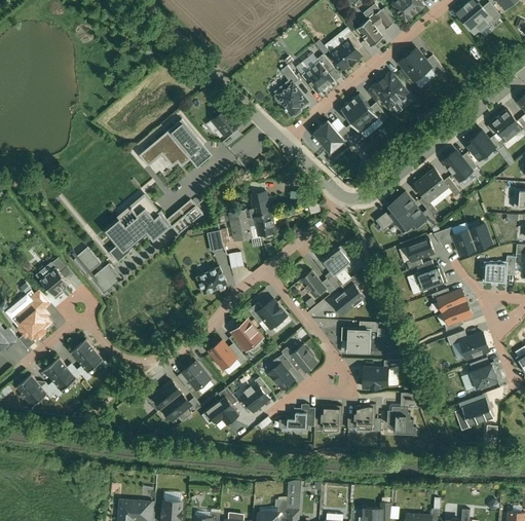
[(398,0),(391,5),(406,23),(425,7),(419,0),(398,0)]
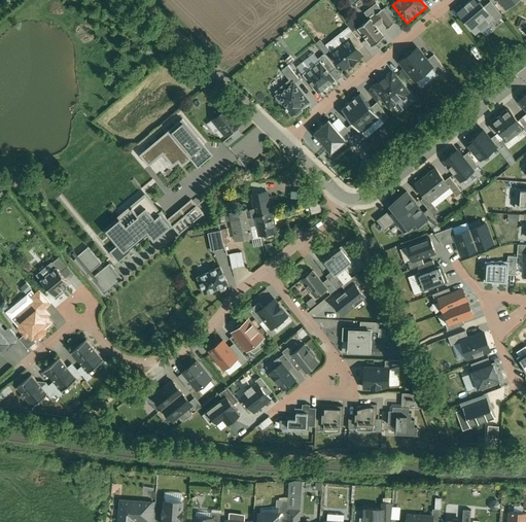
[(497,0),(499,1),(505,9),(518,0),(497,0)]
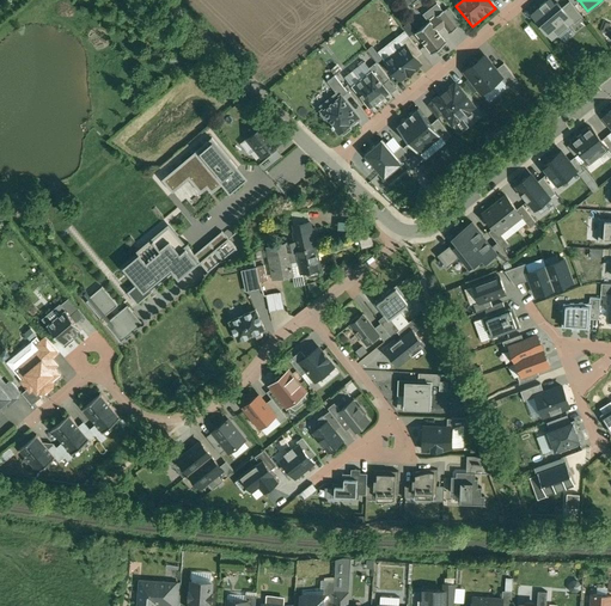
[(549,2),(532,16),(553,41),(572,24),(573,24),(561,11),(557,5),(554,7),(549,2)]
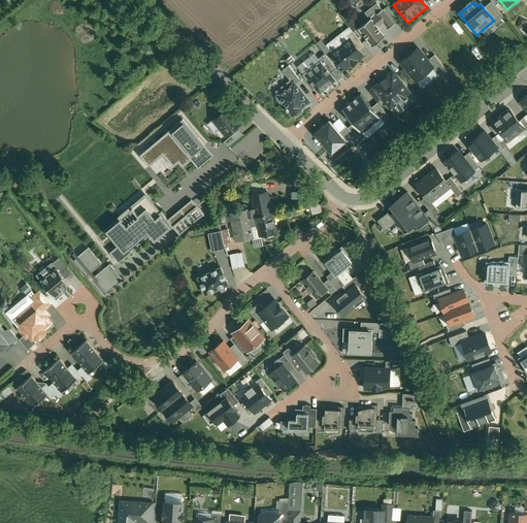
[(493,6),(491,3),(484,9),(494,21),(493,21),(495,23),(502,17),(493,6)]
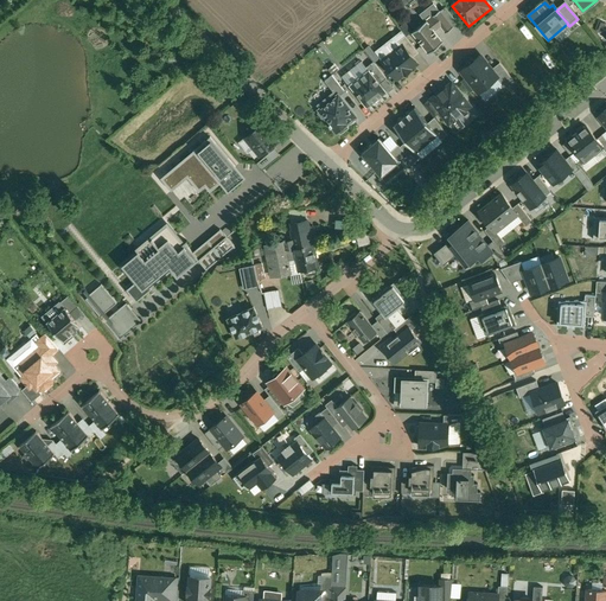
[(451,16),(446,8),(440,13),(445,20),(451,16)]
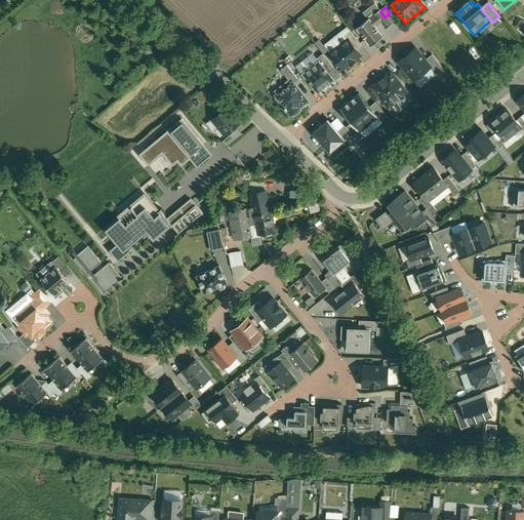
[(380,11),(357,30),(371,48),(384,38),(376,29),(381,25),(386,31),(392,26),(385,17),(380,11)]
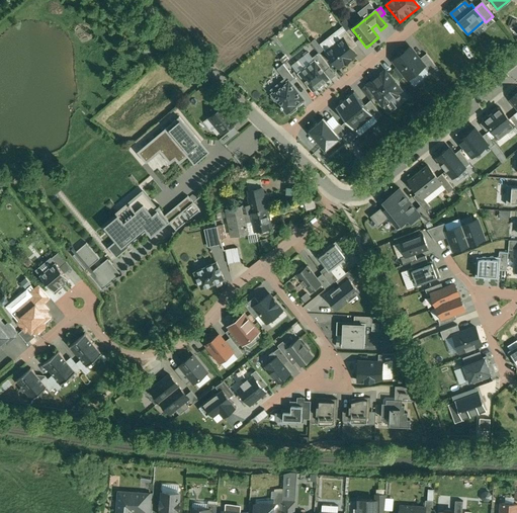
[(357,47),(346,32),(340,37),(343,40),(344,40),(352,51),(357,47)]
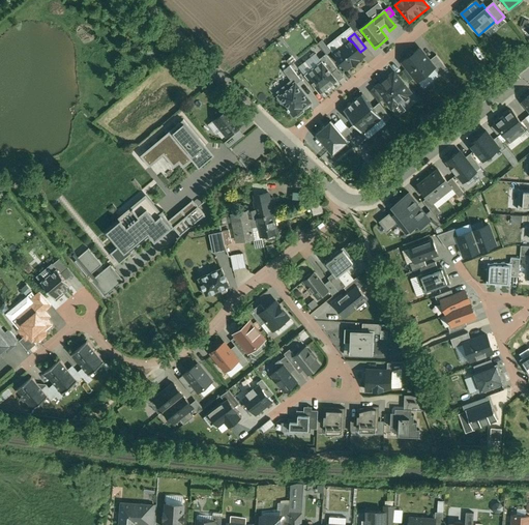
[(351,41),(334,55),(347,70),(353,66),(358,62),(364,57),(360,52),(352,41),(351,41)]
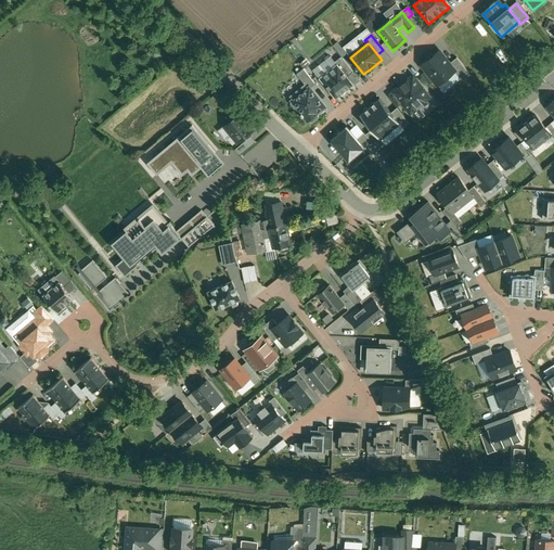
[(421,66),(437,87),(455,73),(448,64),(439,52),(421,66)]
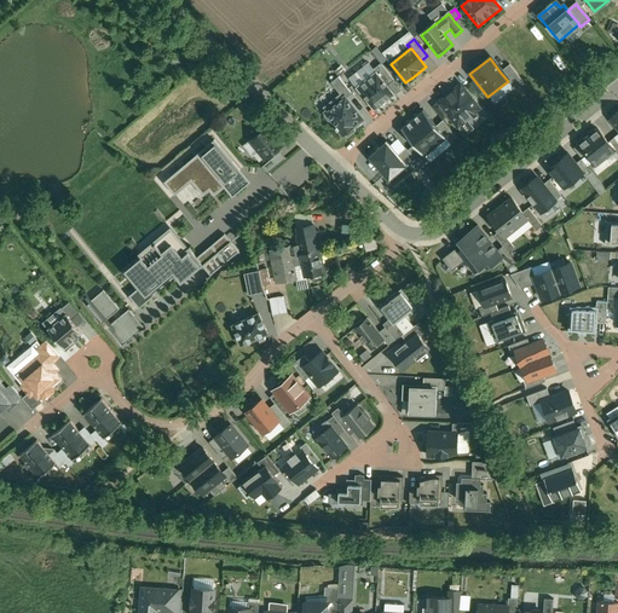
[(508,64),(500,71),(508,81),(513,87),(521,81),(508,64)]
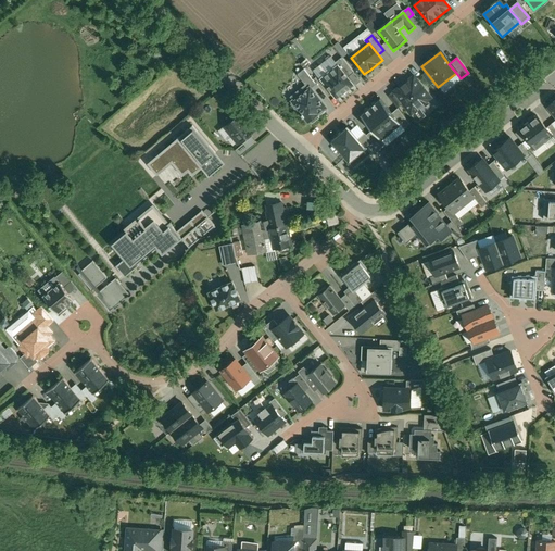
[(335,64),(337,66),(338,66),(348,78),(353,74),(341,59),(335,64)]
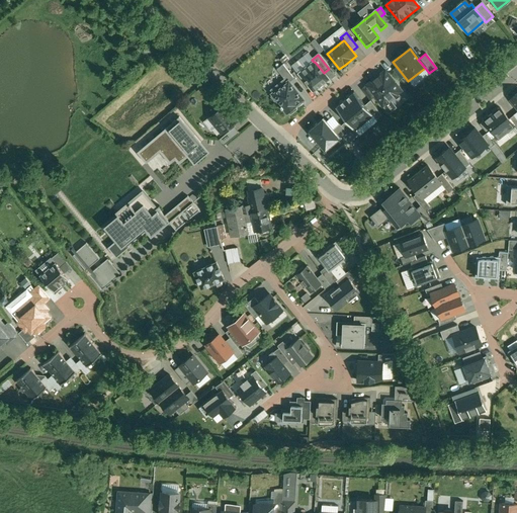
[(314,62),(297,75),(313,94),(330,81),(324,73),(315,62),(314,62)]
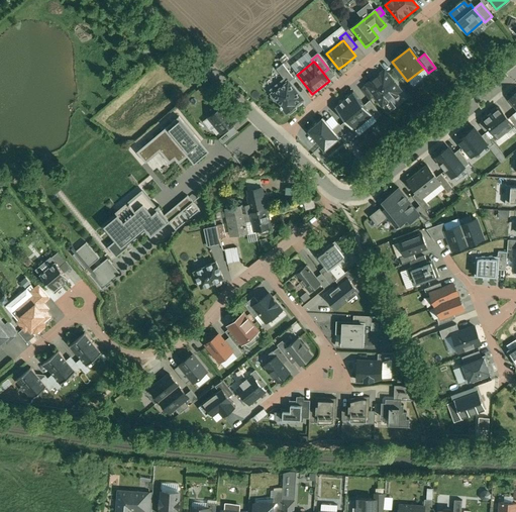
[(292,77),(283,66),(277,71),(286,82),(292,77)]
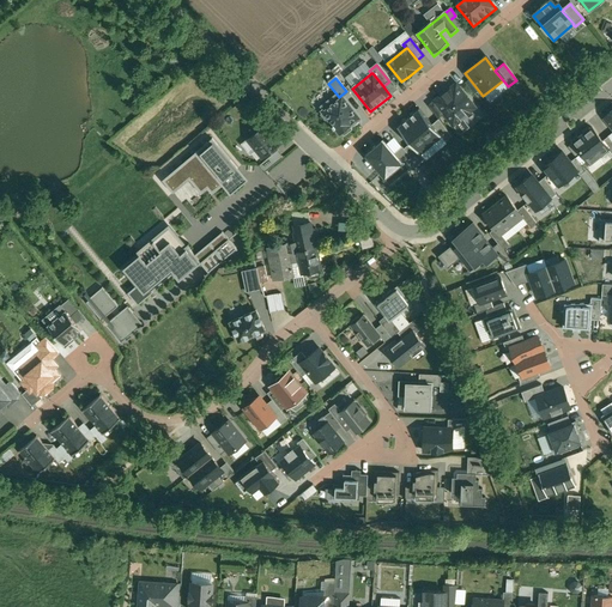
[(456,85),(434,103),(444,116),(453,127),(476,110),(456,85)]
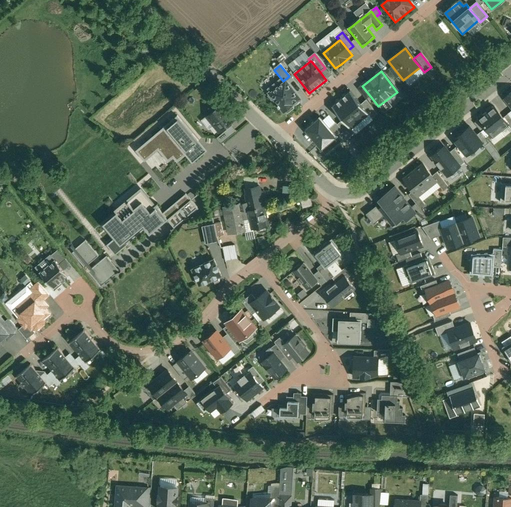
[(285,82),(277,88),(276,87),(270,91),(271,93),(270,94),(271,95),(269,97),(274,103),(275,101),(279,105),(278,106),(280,109),(281,108),(285,113),(286,112),(287,113),(293,109),(292,107),(293,106),(293,105),(294,104),(295,105),(298,102),(298,101),(300,100),(285,82)]
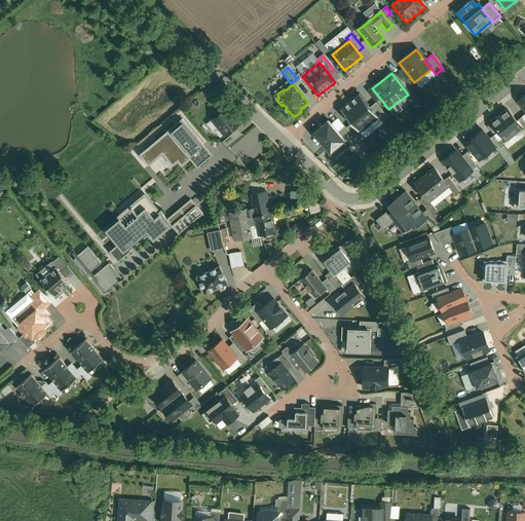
[(381,100),(372,88),(367,91),(374,102),(376,104),(381,100)]
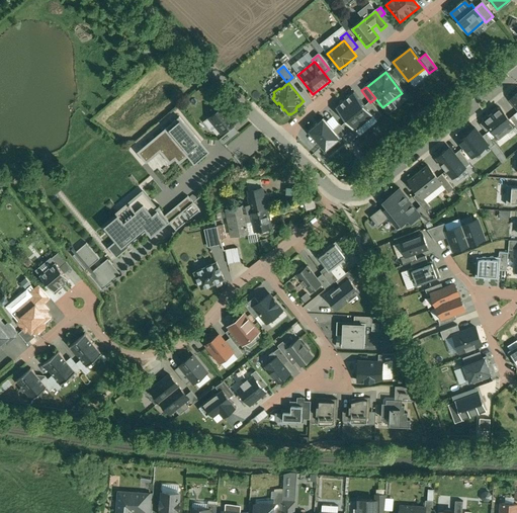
[(351,91),(334,106),(346,120),(352,129),(369,114),(362,105),(351,91)]
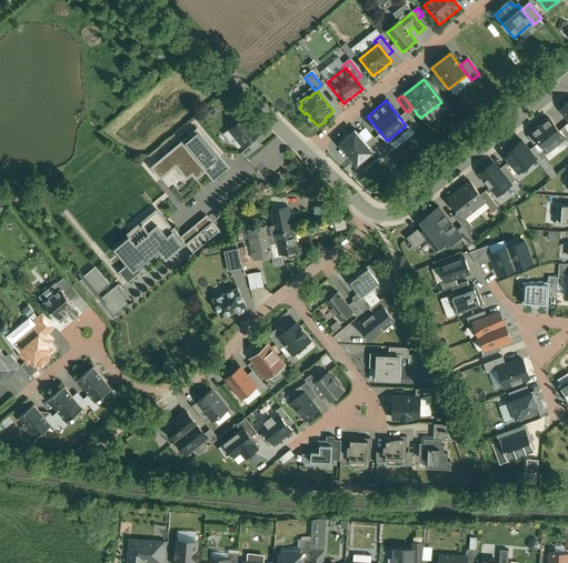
[(405,110),(398,116),(406,126),(411,131),(418,126),(407,112),(405,110)]
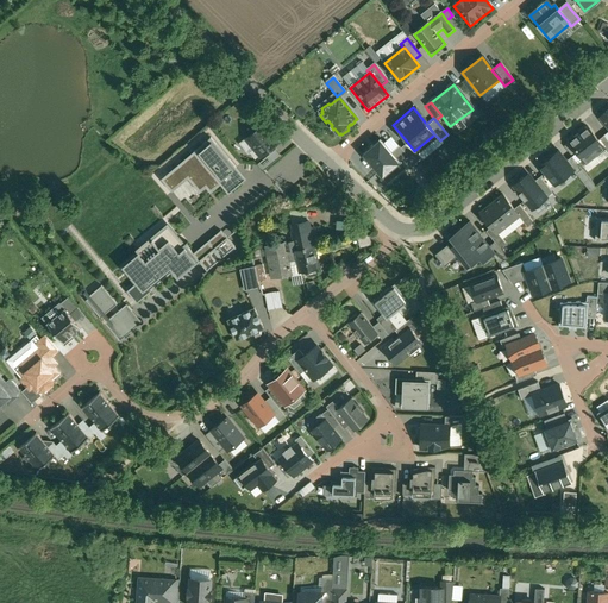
[(279,145),(263,126),(246,140),(262,158),(279,145)]
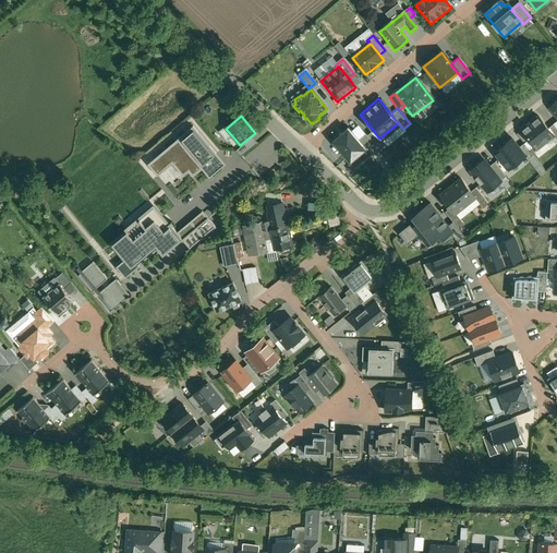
[(541,119),(523,132),(537,151),(554,139),(555,137),(547,128),(541,119)]
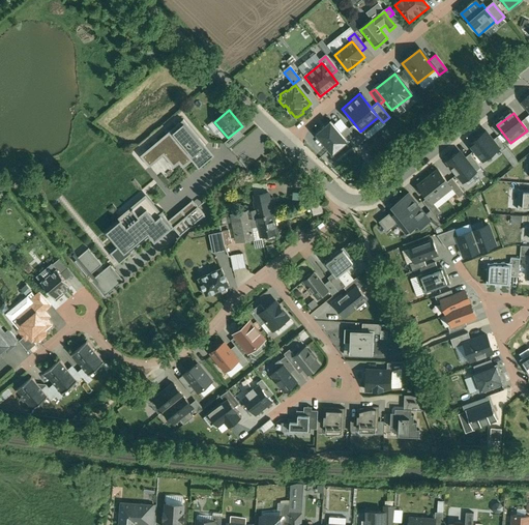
[(528,122),(525,117),(520,121),(527,130),(526,132),(528,135),(528,133),(528,122)]
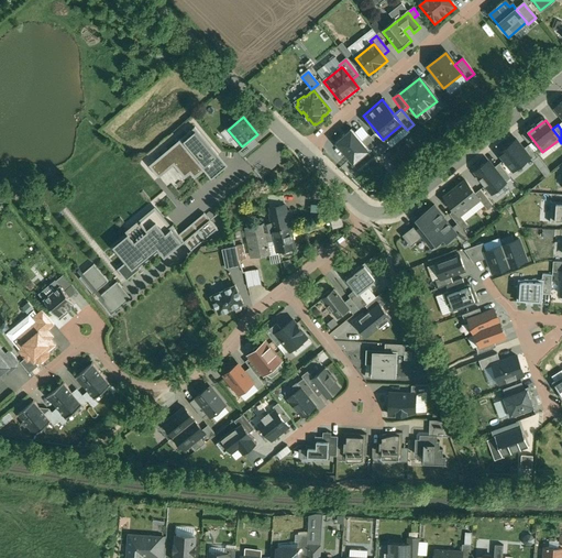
[(200,171),(209,179),(226,165),(191,127),(147,165),(157,176),(172,164),(183,177),(188,173),(193,177),(200,171)]
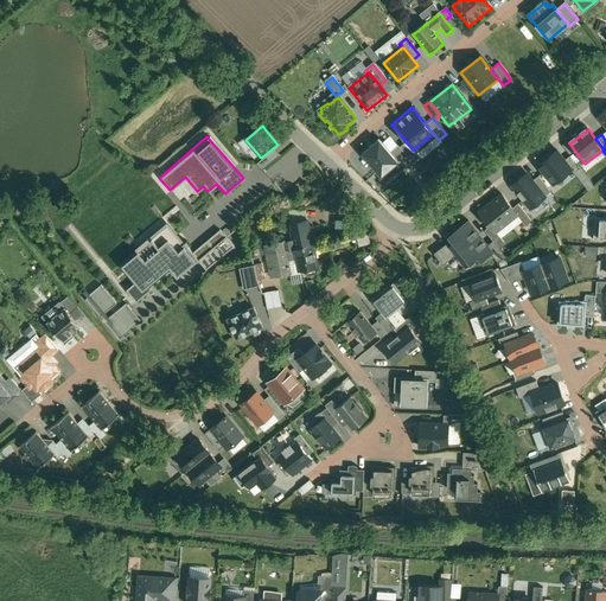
[(375,136),(357,151),(376,174),(394,160),(387,152),(375,136)]
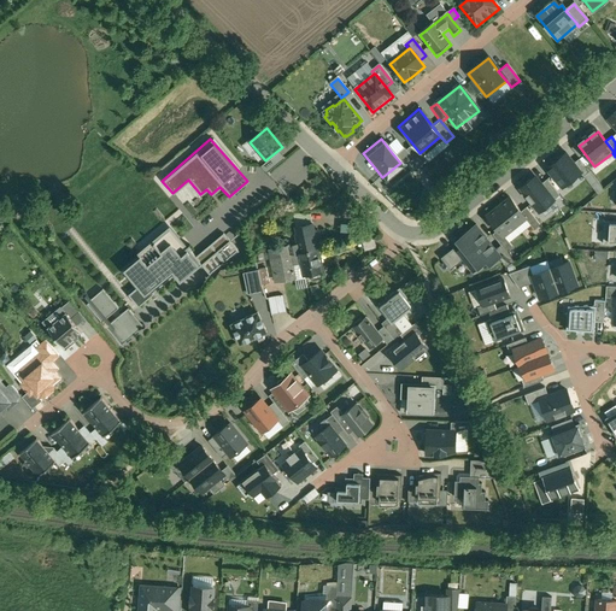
[(412,144),(404,151),(415,164),(417,166),(426,159),(420,153),(412,144)]
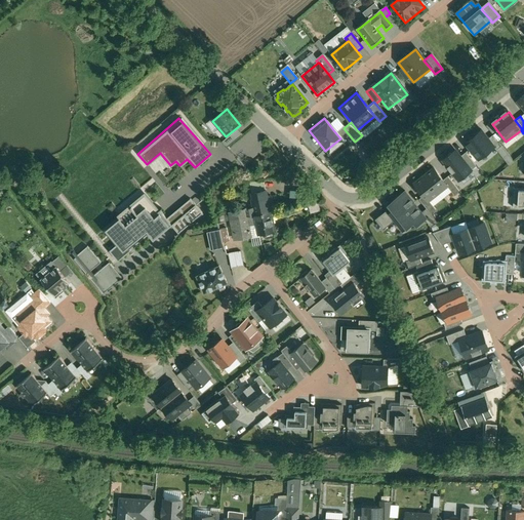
[(341,125),(334,131),(340,138),(346,146),(353,140),(344,128),(341,125)]
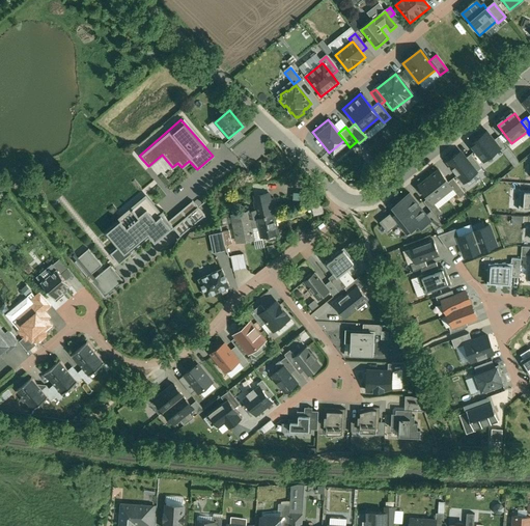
[(241,132),(230,141),(234,145),(245,137),(241,132)]
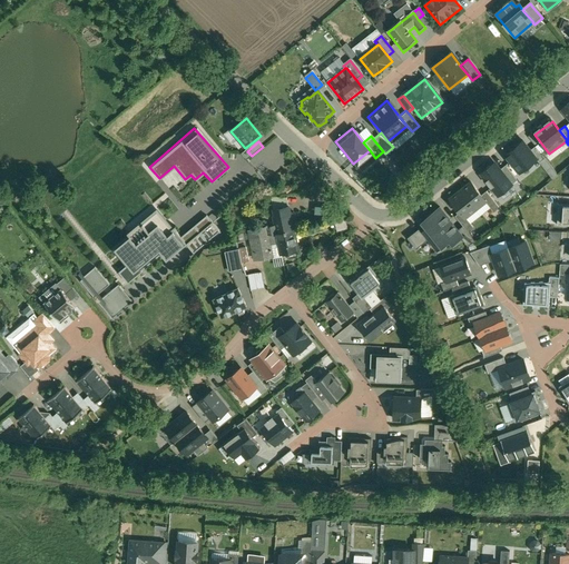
[(510,162),(519,174),(537,161),(522,141),(506,155),(510,162)]
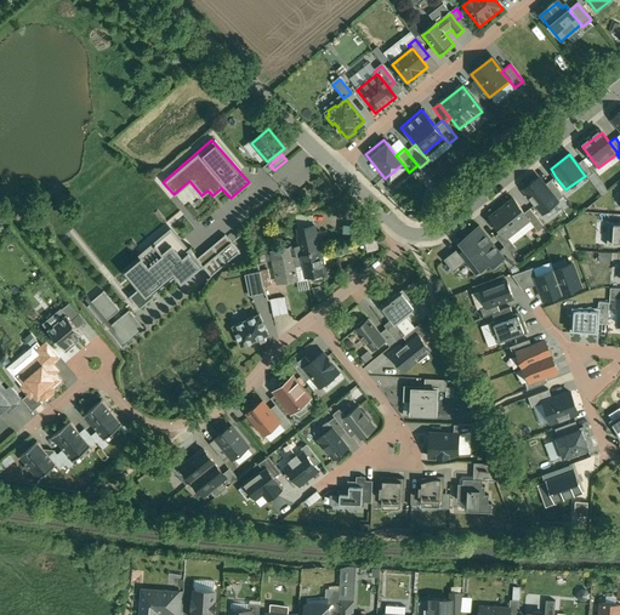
[(544,186),(538,177),(522,189),(542,215),(557,203),(556,201),(544,186)]
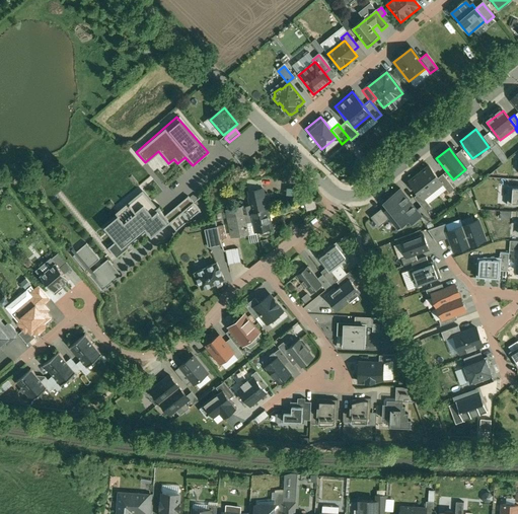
[(472,158),(464,148),(460,151),(468,161),(472,158)]
